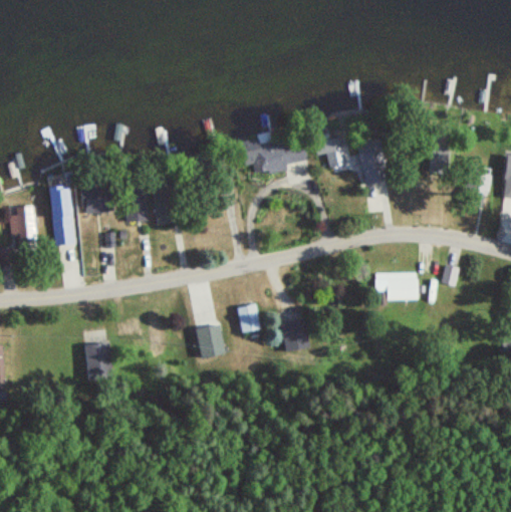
[(257,133),(263,166),(309,158),(307,143),(278,147),(275,130),(257,133)]
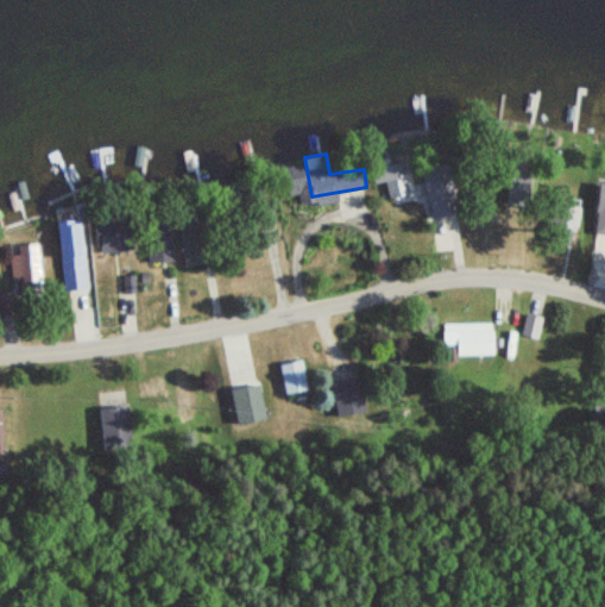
[(384,182),(389,198),(411,191),(401,158),(370,169),(375,185),(384,182)]
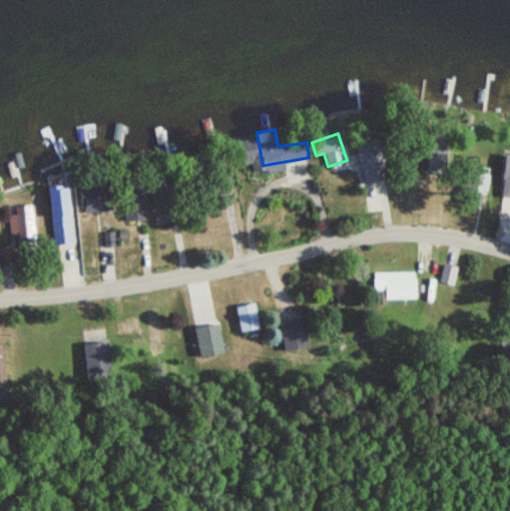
[(355,143),(360,164),(382,159),(377,138),(355,143)]
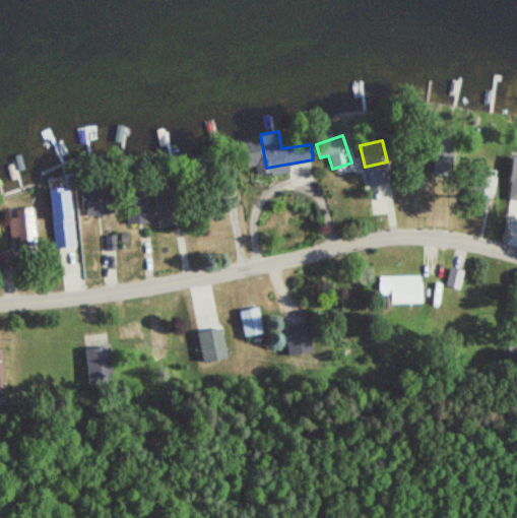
[(448,171),(449,147),(434,146),(433,170),(448,171)]
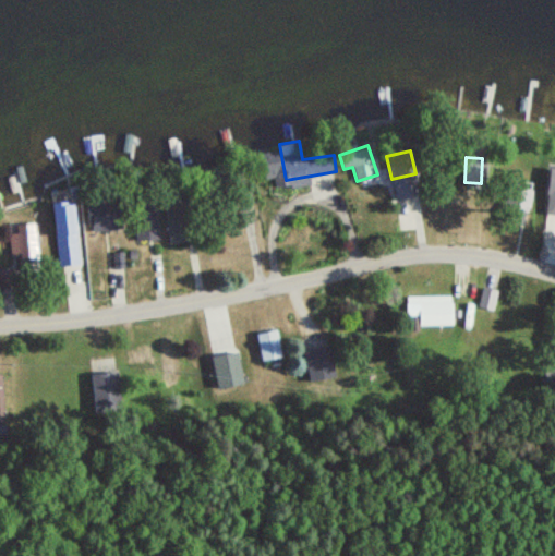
[(531,203),(531,180),(508,180),(508,203),(531,203)]
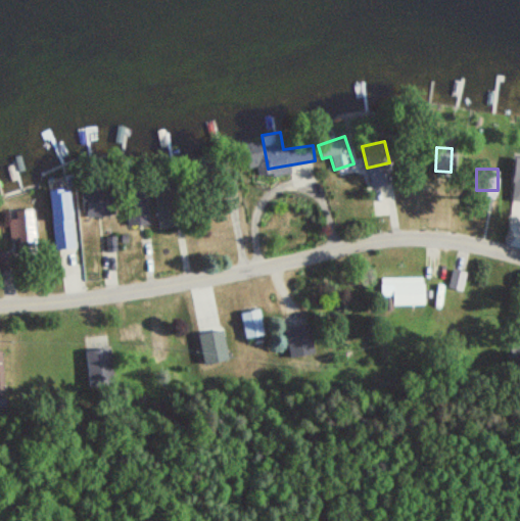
[(53,249),(77,247),(73,187),(49,189),(53,249)]
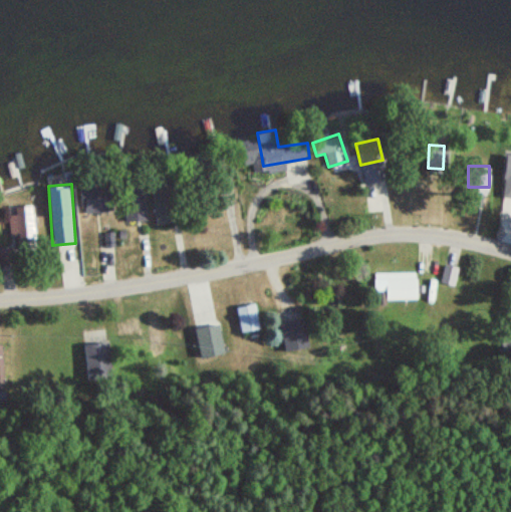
[(125,220),(148,220),(148,184),(125,184),(125,220)]
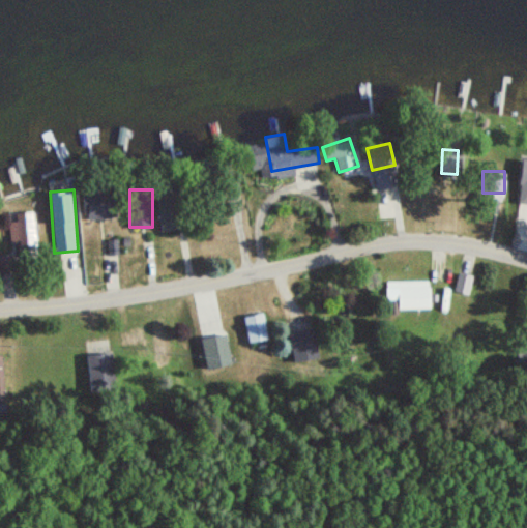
[(181,189),(160,189),(160,230),(181,230),(181,189)]
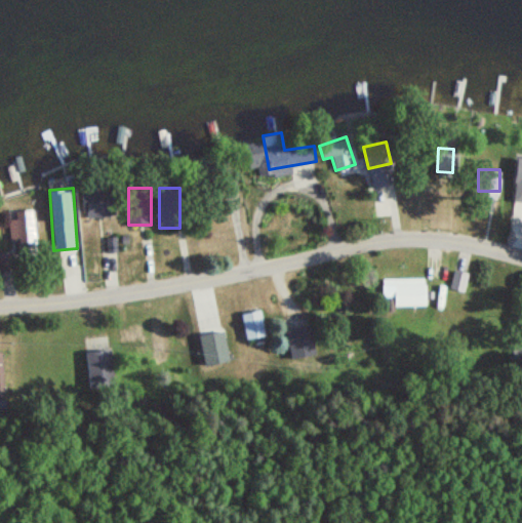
[(119,189),(83,189),(84,217),(119,216),(119,189)]
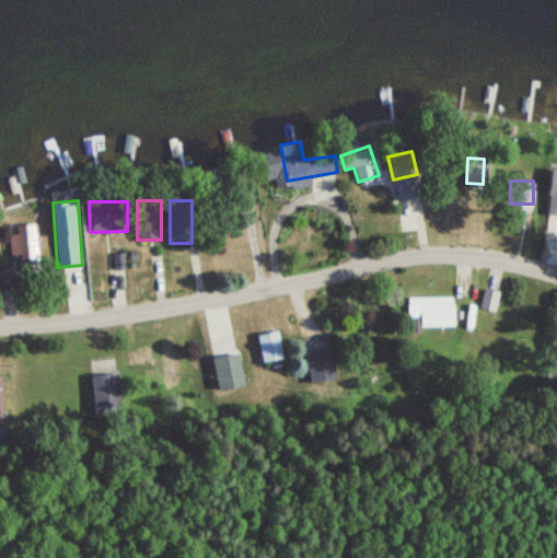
[(15,267),(42,266),(39,223),(13,224),(15,267)]
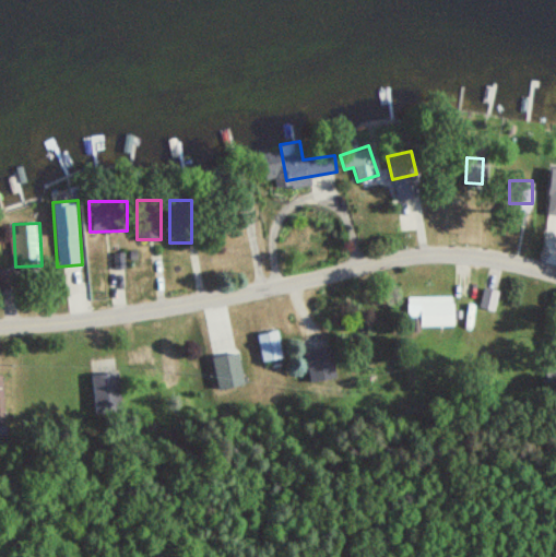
[(500,291),(485,287),(481,308),(496,311),(500,291)]
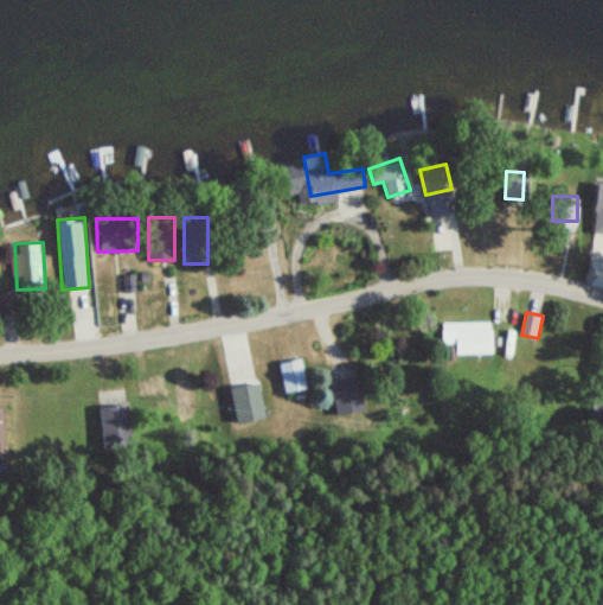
[(448,355),(493,355),(493,322),(448,322),(448,355)]
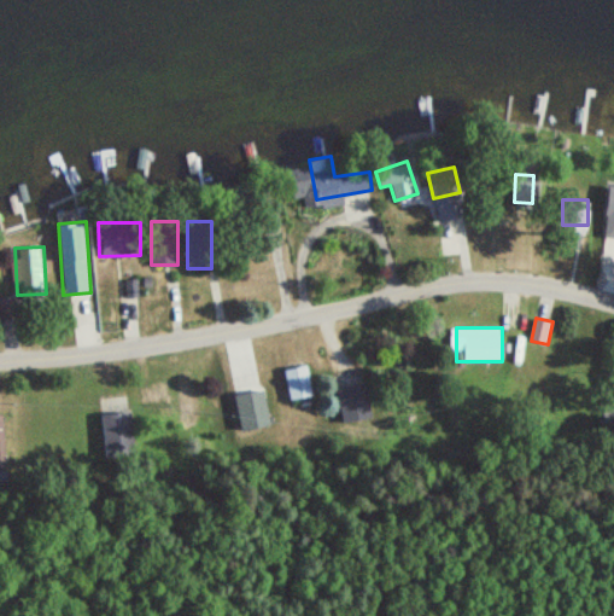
[(314,397),(308,364),(285,367),(291,401),(314,397)]
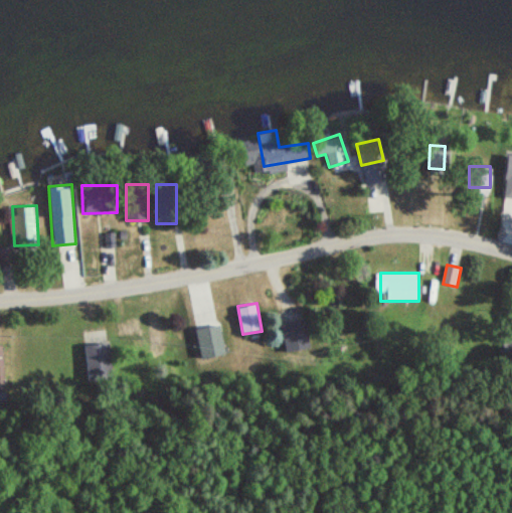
[(220,317),(204,320),(206,327),(197,328),(202,358),(226,355),(220,317)]
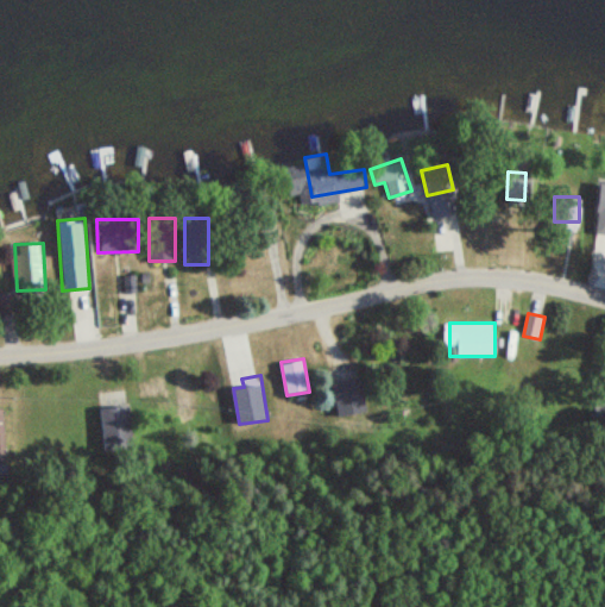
[(342,418),(371,411),(363,375),(334,382),(342,418)]
